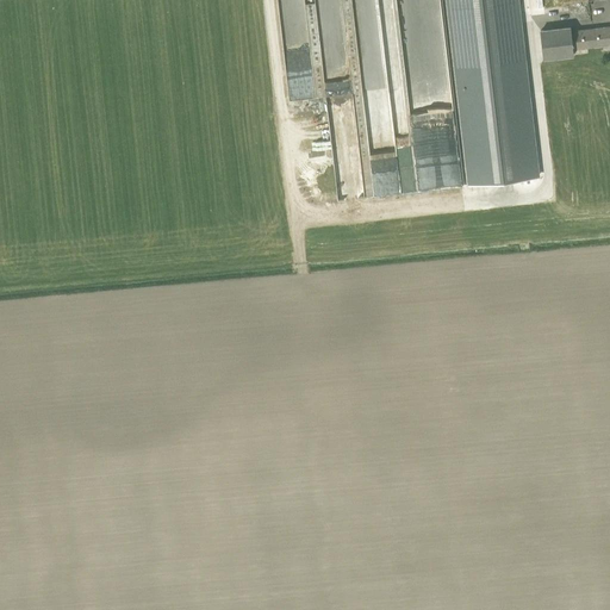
[(353,94),(362,195),(460,187),(452,89),(424,107),(424,106),(415,112),(433,110),(436,116),(433,118),(434,124),(417,125),(418,134),(412,135),(417,142),(412,143),(418,151),(404,161),(398,161),(397,145),(367,149),(352,0),(279,0),(288,100),(353,94)]
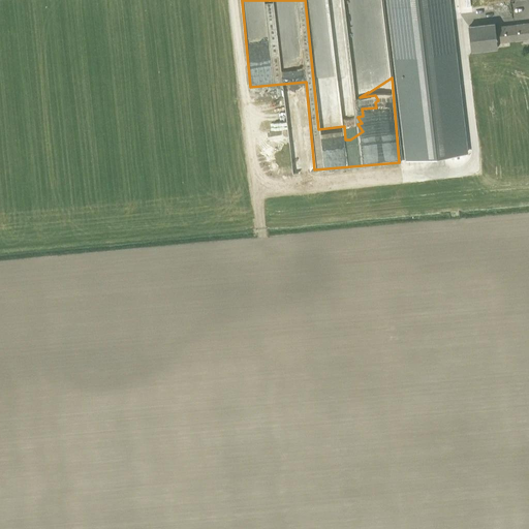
[(448,0),(387,0),(390,3),(387,4),(390,10),(397,7),(398,9),(405,9),(412,6),(414,35),(418,34),(433,33),(434,44),(436,44),(437,53),(441,63),(439,37),(444,48),(454,47),(452,24),(444,25),(442,3),(447,3),(449,9),(448,0)]
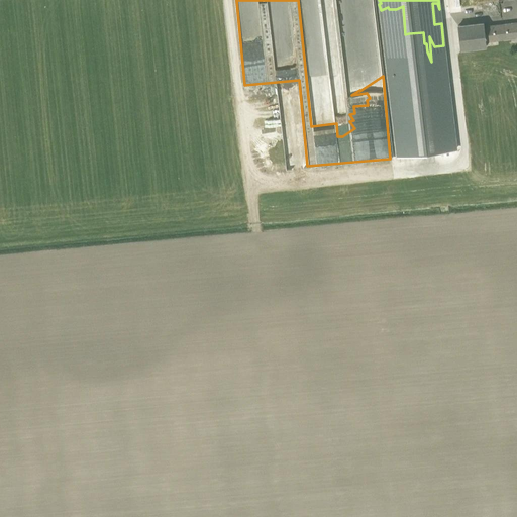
[(516,39),(516,20),(484,25),(484,22),(456,25),(460,50),(487,47),(487,43),(516,39)]
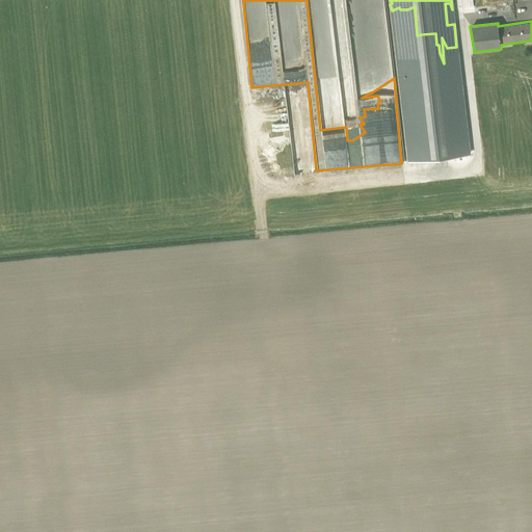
[(277,97),(264,99),(264,106),(278,104),(277,97)]
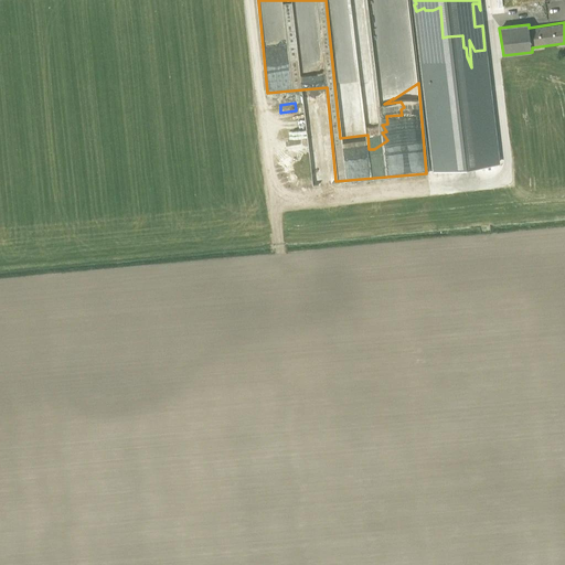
[(435,171),(499,163),(494,120),(481,116),(480,119),(468,115),(468,117),(455,119),(452,125),(444,126),(444,127),(440,137),(441,144),(436,145),(437,148),(433,160),(440,163),(434,163),(435,171)]
